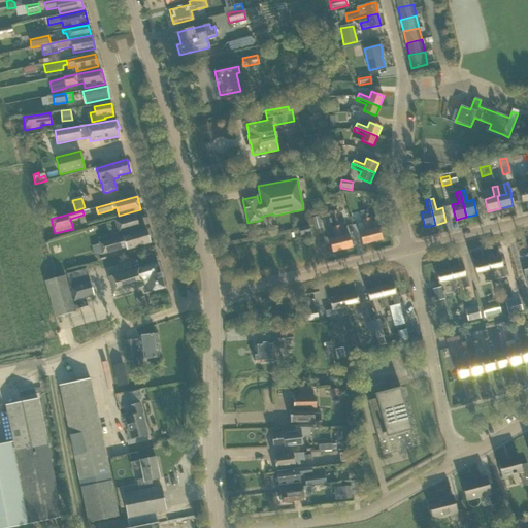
[(138,226),(135,216),(116,221),(119,232),(138,226)]
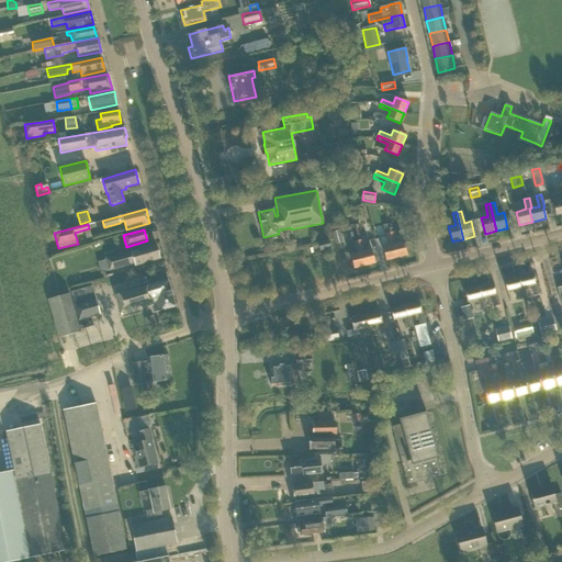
[(333,233),(336,245),(343,244),(339,231),(333,233)]
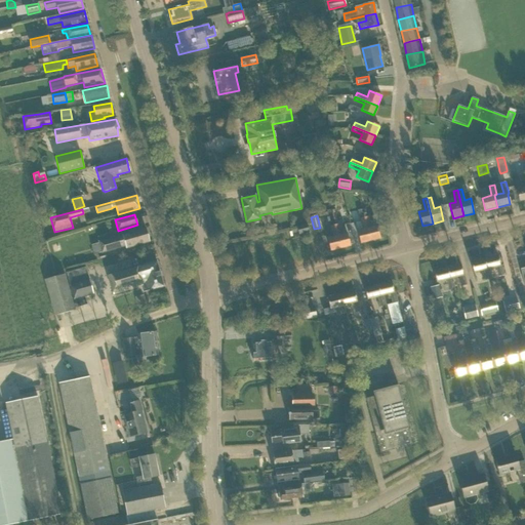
[(368,217),(365,218),(370,241),(380,238),(377,226),(371,228),(368,217)]
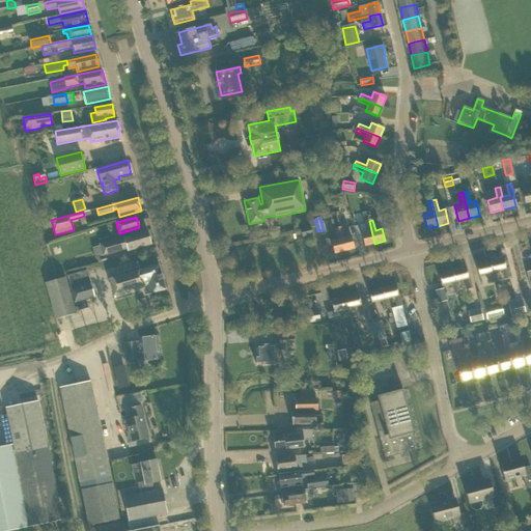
[(365,246),(374,244),(369,221),(365,221),(365,222),(367,232),(361,233),(365,246)]
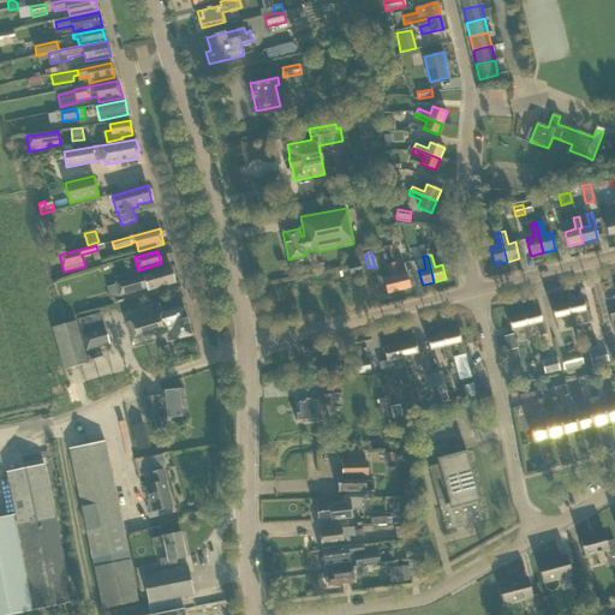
[(359,263),(348,266),(351,274),(362,272),(359,263)]
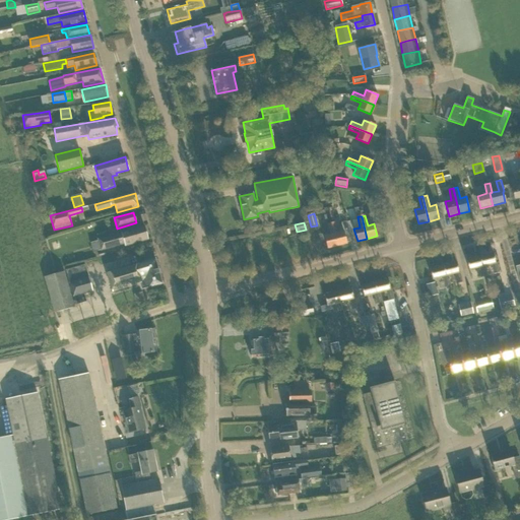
[(336,222),(332,223),(337,246),(347,244),(344,231),(338,233),(336,222)]
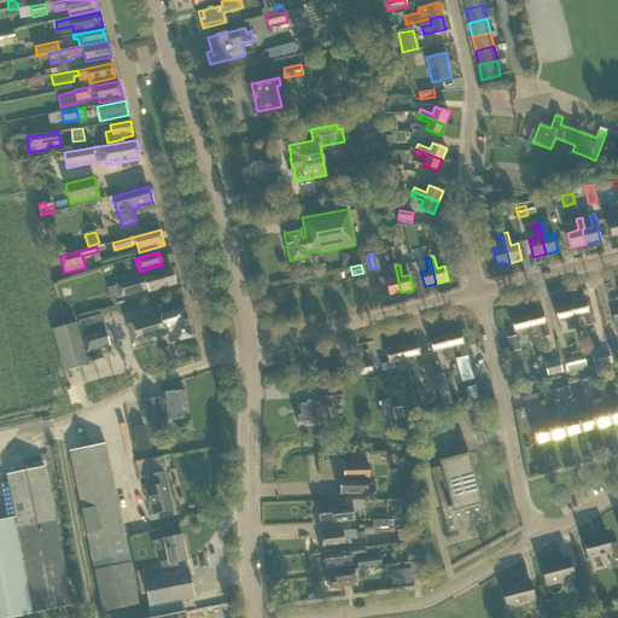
[(390,266),(392,279),(385,280),(389,296),(401,292),(395,266),(390,266)]
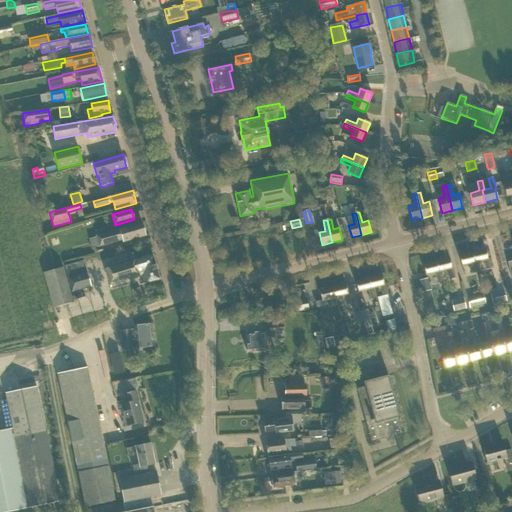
[(146,235),(142,222),(96,235),(99,245),(122,239),(123,242),(146,235)]
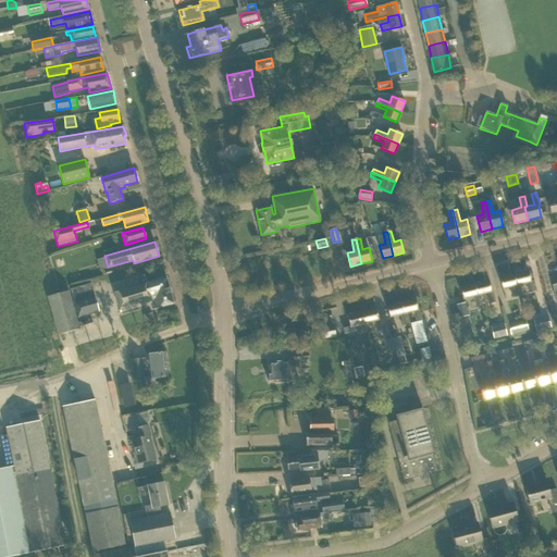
[(517,286),(519,285),(527,283),(529,294),(534,293),(532,282),(531,282),(528,271),(514,274),(517,286)]
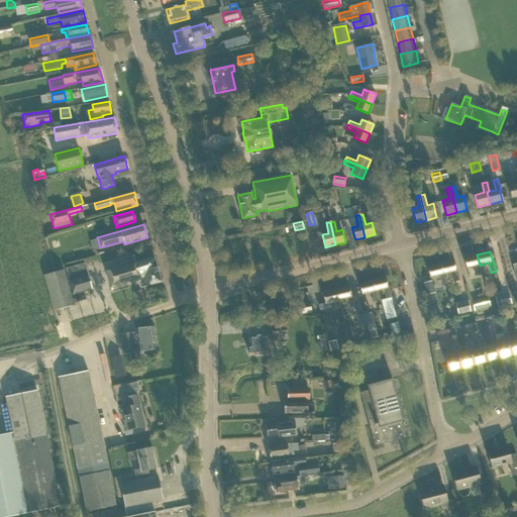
[(480,266),(477,254),(463,257),(467,269),(477,266),(480,276),(485,275),(482,265),(480,266)]
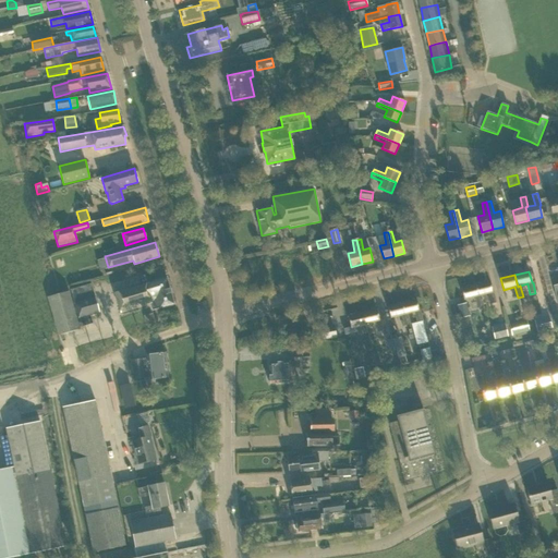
[(146,307),(146,306),(152,305),(153,310),(174,304),(167,278),(114,292),(121,315),(146,307)]
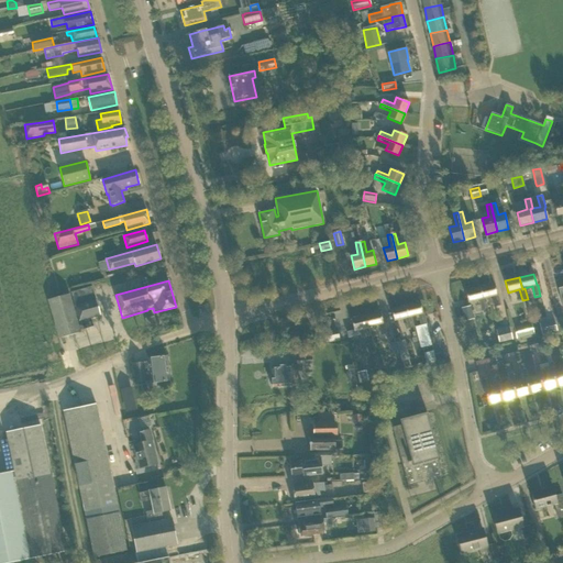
[(479,287),(483,299),(485,298),(493,296),(495,307),(501,306),(498,295),(497,295),(494,284),(479,287)]
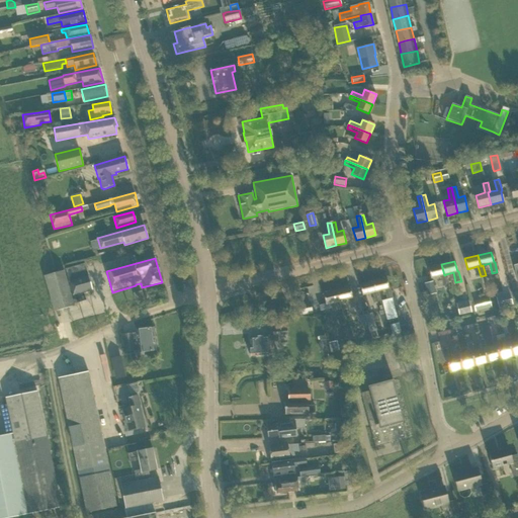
[(66,269),(73,295),(92,289),(85,263),(66,269)]
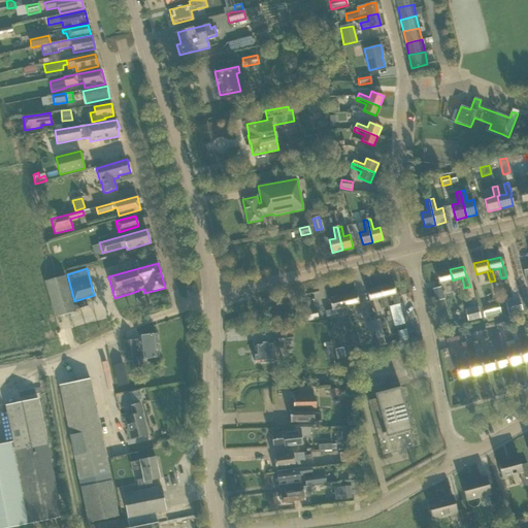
[(453,281),(450,269),(436,272),(438,284),(450,281),(453,291),(458,290),(455,279),(453,281)]
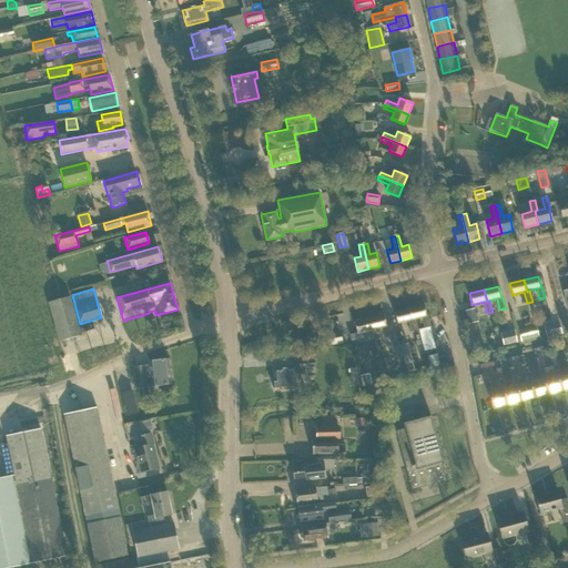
[(70,296),(48,303),(60,342),(81,335),(70,296)]
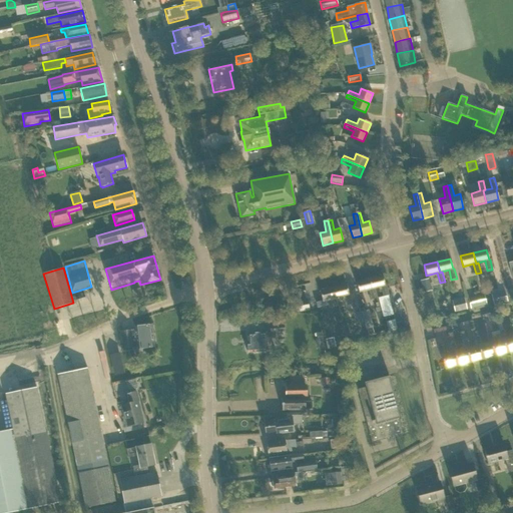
[(384,297),(389,296),(386,286),(385,286),(383,276),(370,279),(372,290),(375,289),(381,287),(384,297)]
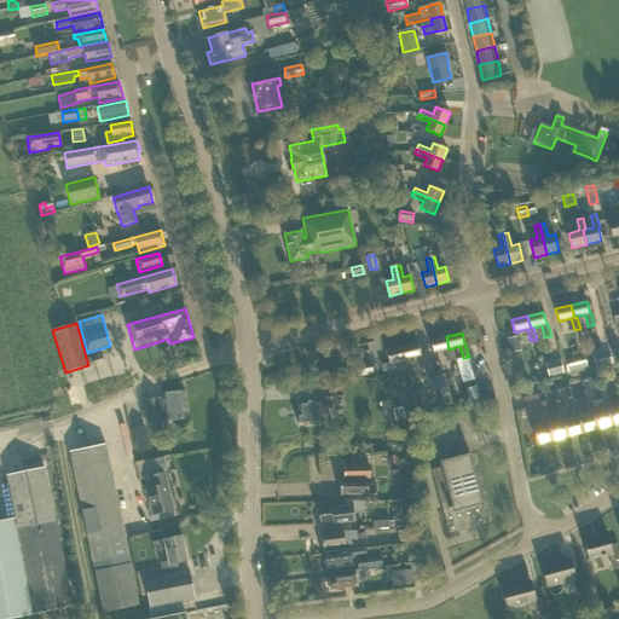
[(452,348),(449,350),(446,336),(429,340),(433,353),(446,350),(449,362),(455,359),(452,348)]
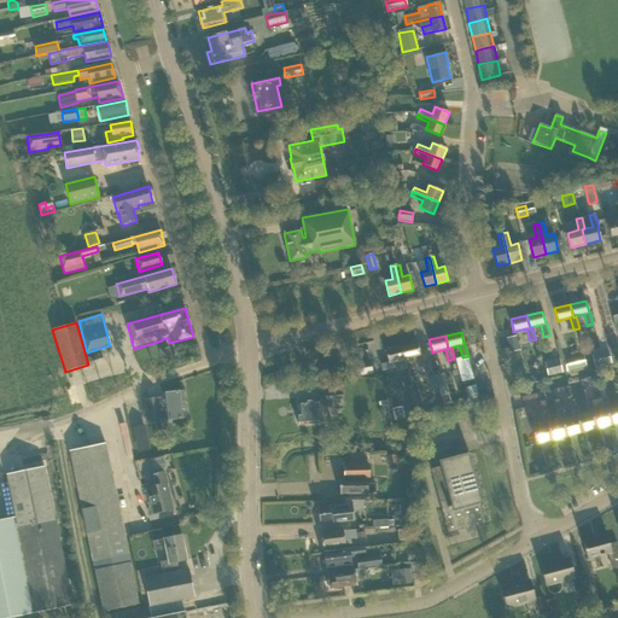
[(507,338),(511,353),(520,350),(517,336),(507,338)]
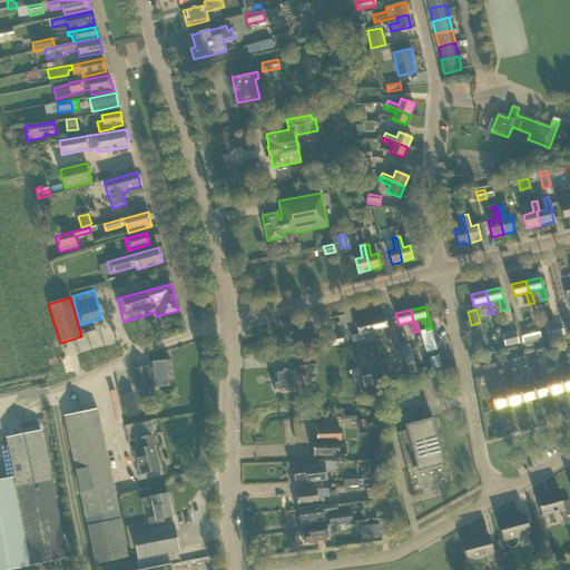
[(385,316),(371,320),(373,332),(383,328),(386,340),(392,338),(389,327),(387,327),(385,316)]
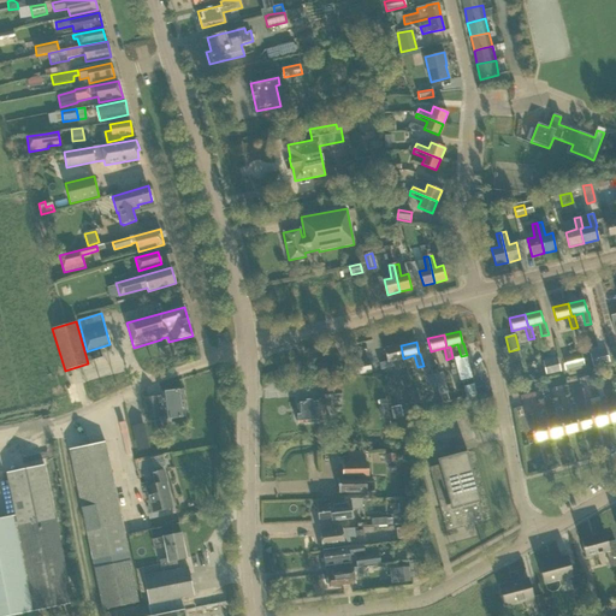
[(403,359),(401,345),(384,349),(388,361),(380,363),(381,369),(394,367),(392,361),(403,359)]
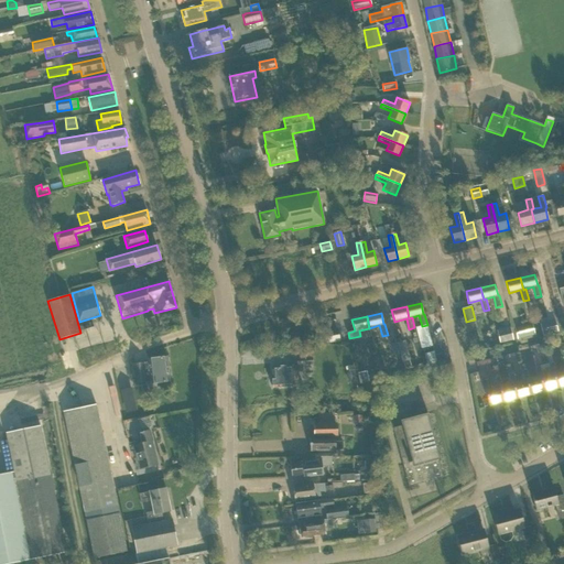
[(540,324),(543,335),(557,332),(555,321),(540,324)]
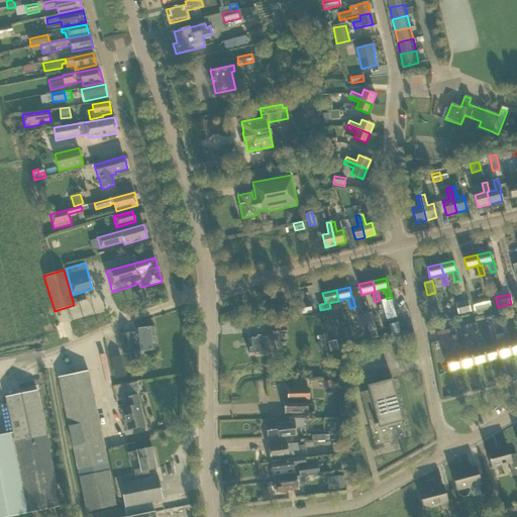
[(472,301),(475,311),(491,307),(488,297),(472,301)]
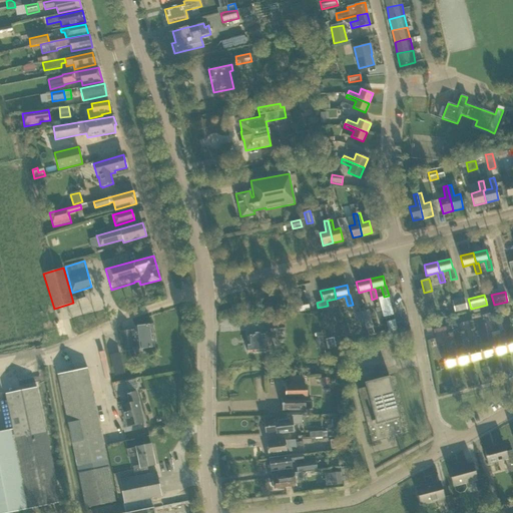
[(384,297),(378,298),(383,318),(394,315),(390,302),(389,296),(384,297)]
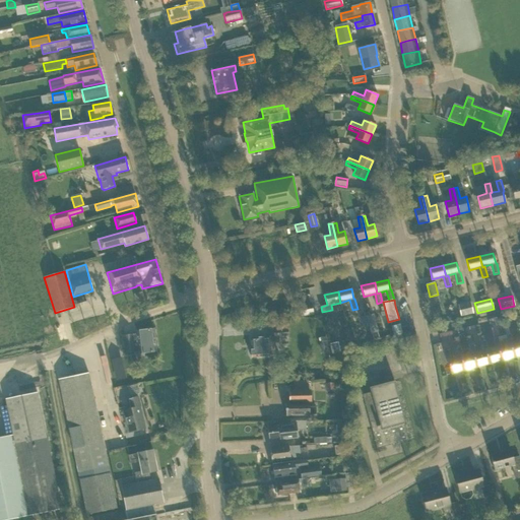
[(458,305),(461,316),(473,313),(470,302),(458,305)]
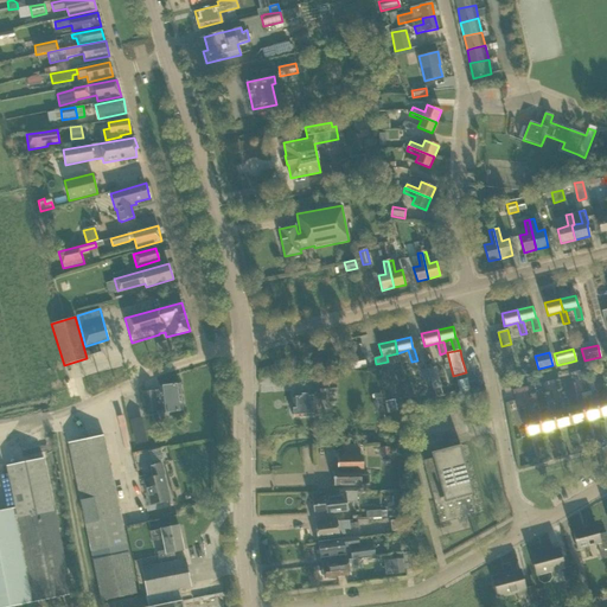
[(351,370),(366,368),(364,355),(349,357),(351,370)]
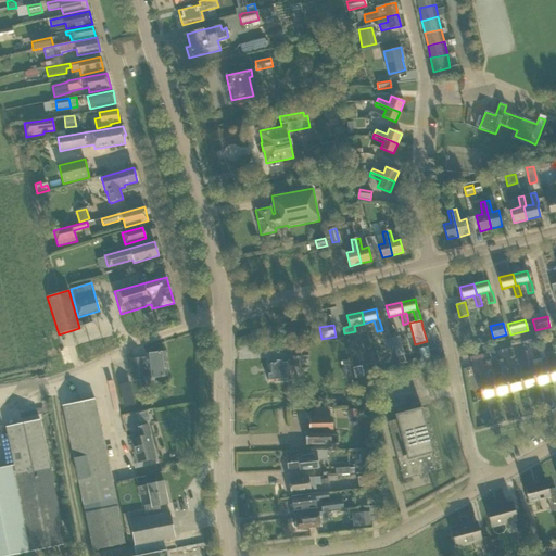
[(397,336),(390,338),(395,355),(403,353),(397,336)]
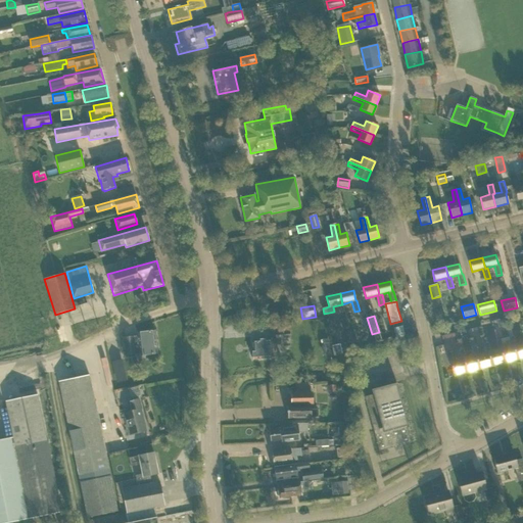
[(506,326),(504,319),(496,321),(498,328),(506,326)]
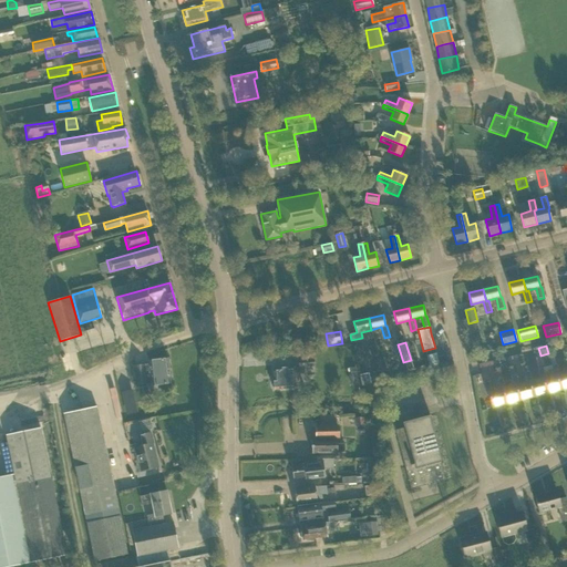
[(274,369),(275,390),(296,388),(295,374),(306,373),(305,368),(316,367),(315,352),(298,352),(299,368),(295,368),(274,369)]
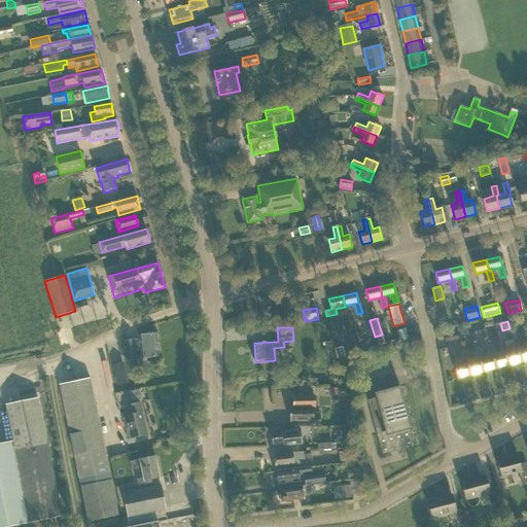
[(408,339),(406,328),(396,330),(398,341),(408,339)]
